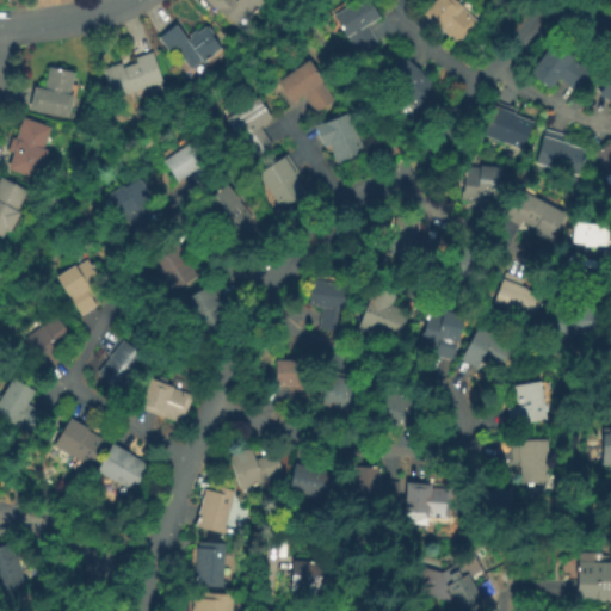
[(266,0),(241,28),(208,0),(266,0)]
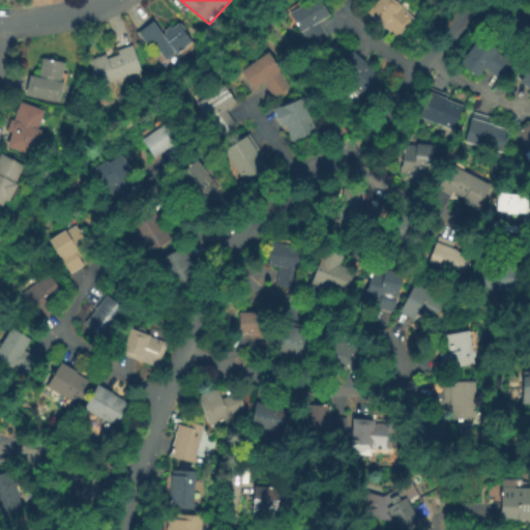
[(334,39),(317,50),(296,13),(318,0),(325,0),(335,17),(325,23),(334,39)]
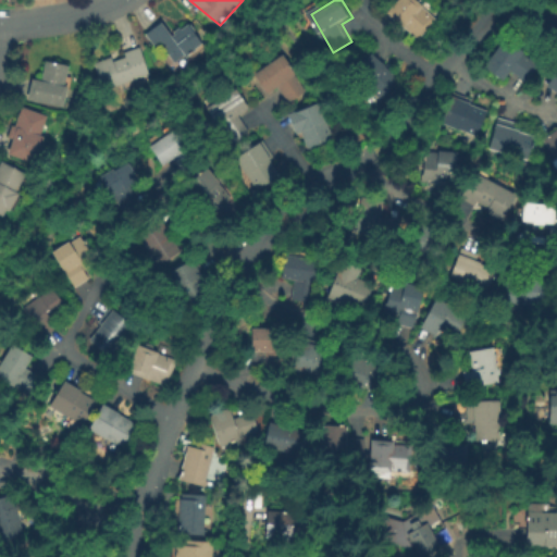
[(441,19),(422,39),(392,12),(401,0),(421,0),(429,5),(428,7),(441,19)]
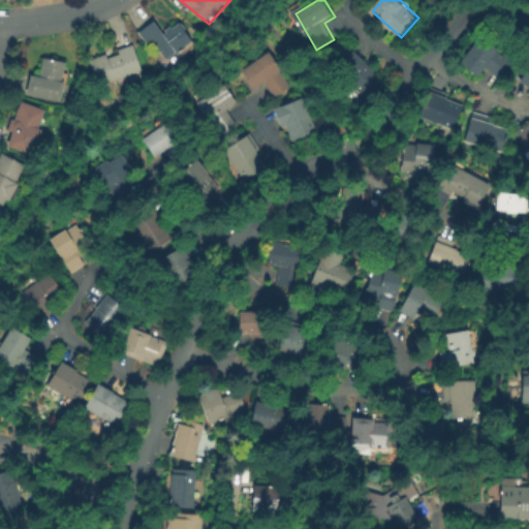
[(154,21),(164,34),(166,33),(165,30),(170,26),(172,28),(179,23),(192,41),(166,60),(154,42),(149,45),(138,32),(154,21)]
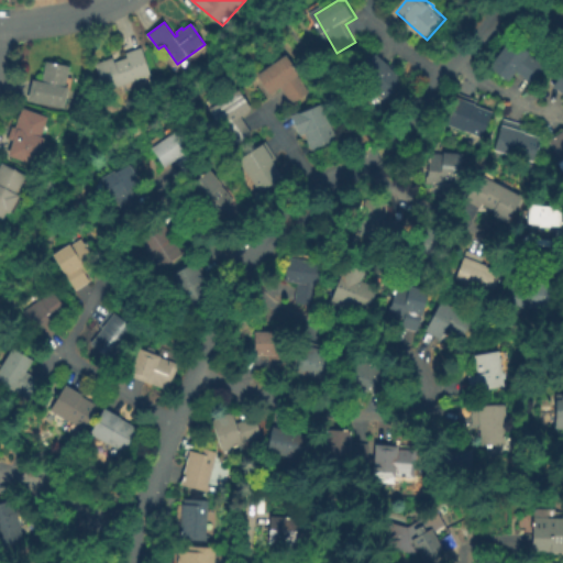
[(549,66),(536,85),(518,73),(511,81),(493,67),(514,37),(534,53),(532,55),(549,66)]
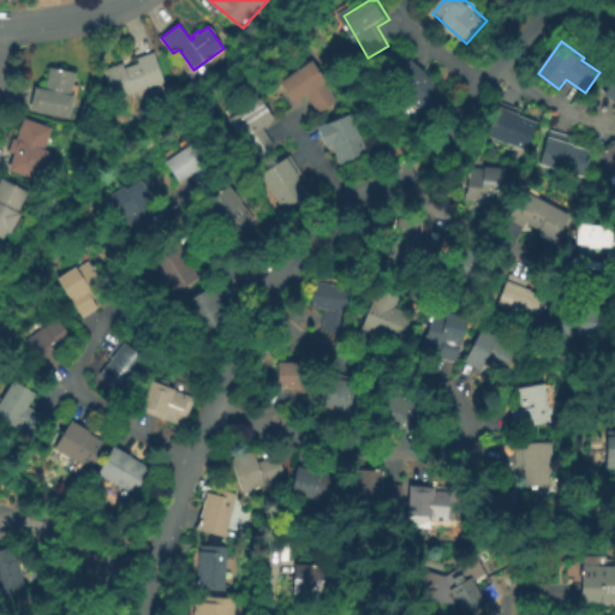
[(155,52),(165,82),(115,99),(105,69),(124,63),(125,67),(139,63),(138,58),(155,52)]
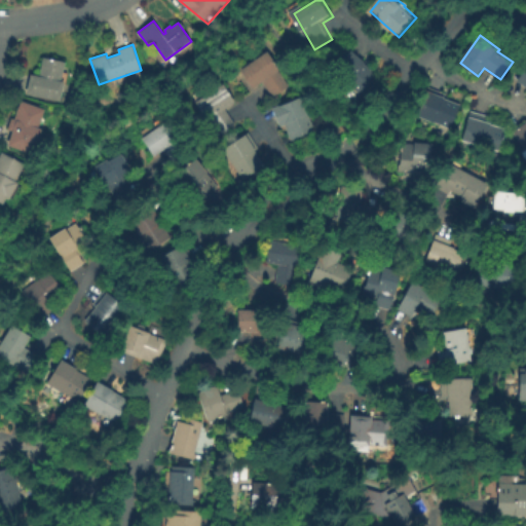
[(382,75),(365,96),(336,70),(354,50),(382,75)]
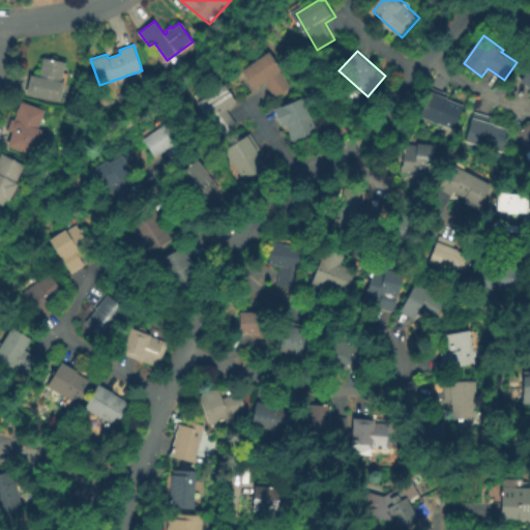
[(285,71),(294,86),(277,97),(267,83),(259,89),(246,70),(273,52),(286,70),(285,71)]
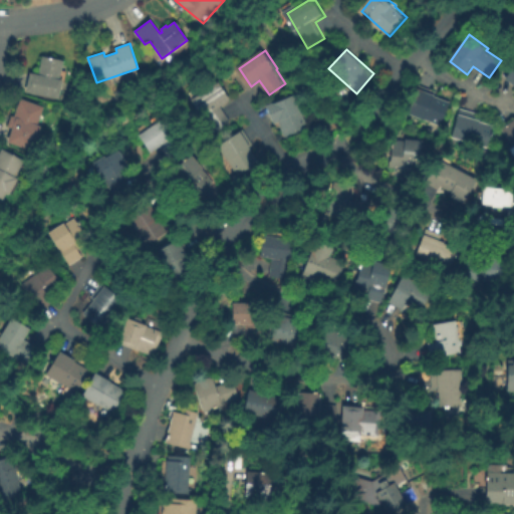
[(64,60),(60,78),(64,79),(60,99),(27,92),(32,72),(39,74),(43,55),(64,60)]
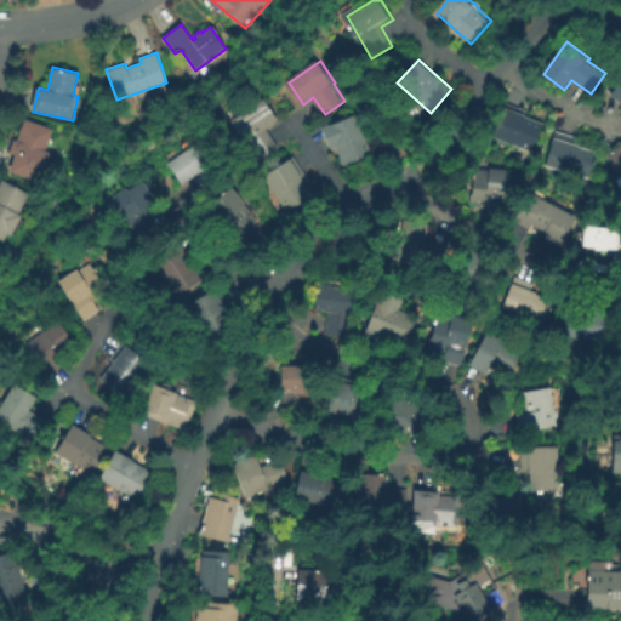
[(620,72),(619,70),(605,96),(620,104),(620,72)]
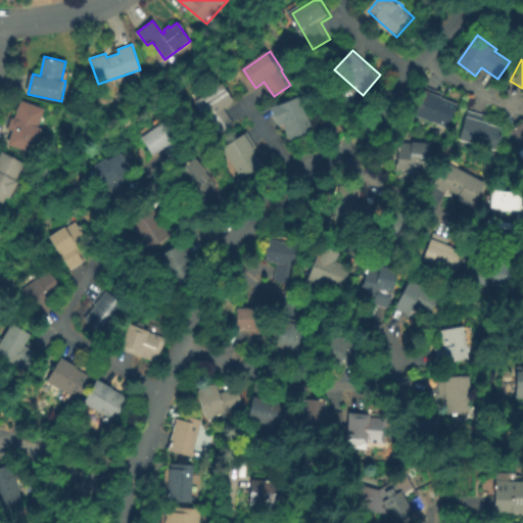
[(237,125),(221,136),(197,101),(225,84),(237,102),(227,109),(237,125)]
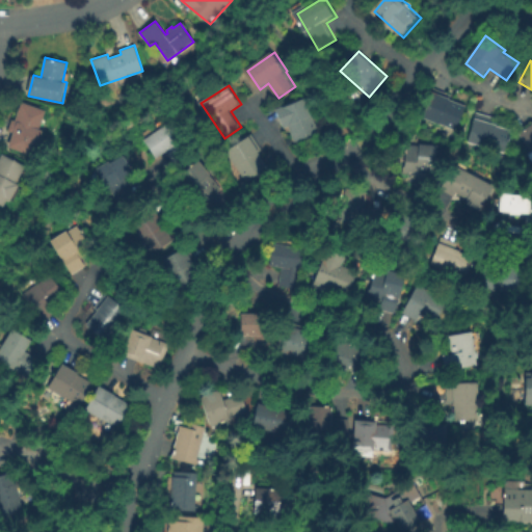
[(471,106),(461,129),(427,114),(437,91),(471,106)]
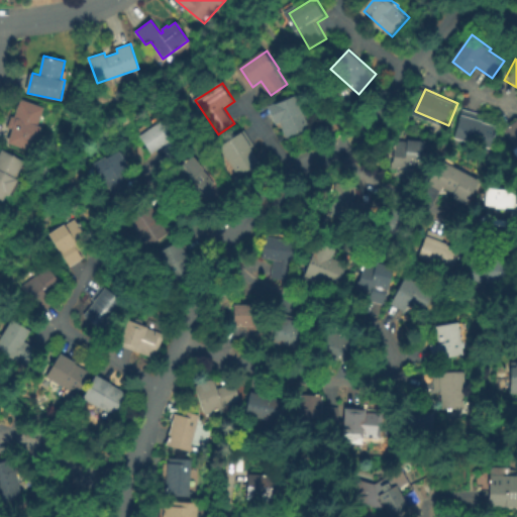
[(302,94),(313,127),(289,139),(282,123),(277,124),(271,106),(302,94)]
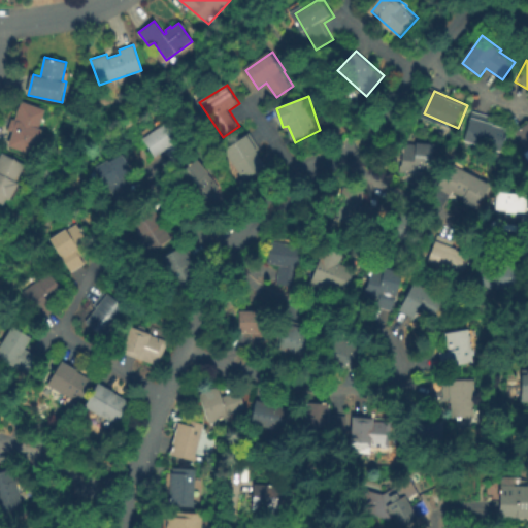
[(44,110),(38,128),(43,130),(37,147),(33,146),(30,154),(9,146),(13,132),(8,131),(12,119),(15,121),(22,102),(44,110)]
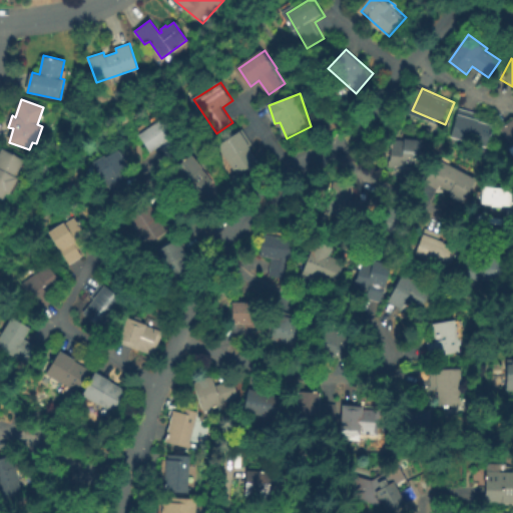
[(172,134),(181,147),(167,156),(159,144),(149,150),(138,132),(167,114),(177,131),(172,134)]
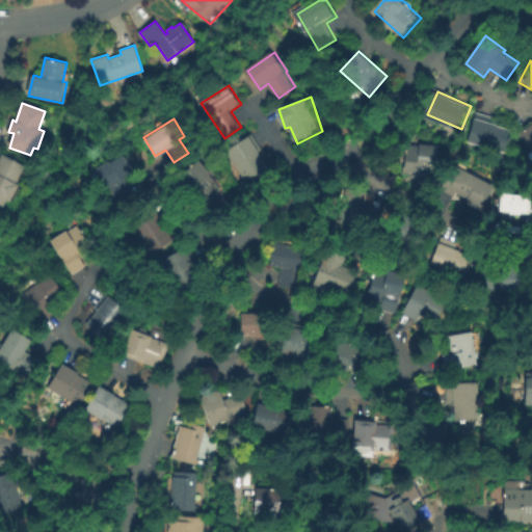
[(513,131),(507,154),(471,143),(477,120),(500,126),(499,127),(513,131)]
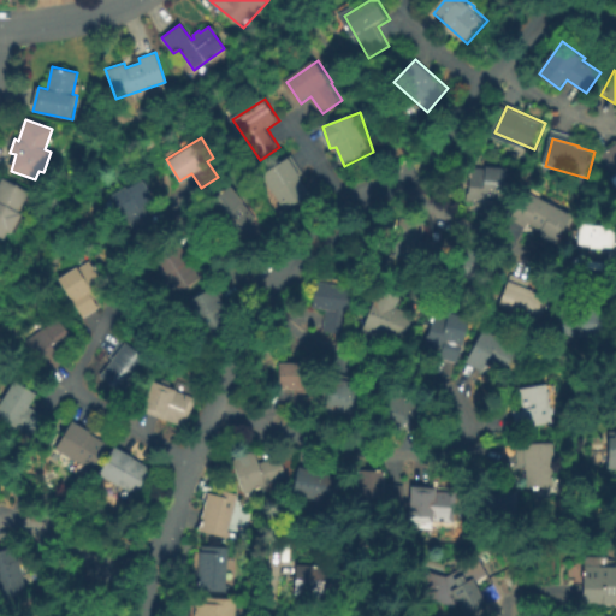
[(615,181),(614,177),(615,176),(615,171),(604,154),(615,144),(615,181)]
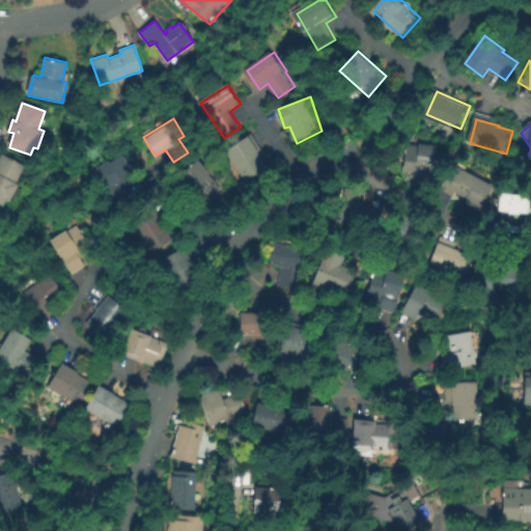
[(271,165),(250,179),(230,149),(252,134),(263,150),(262,151),(271,165)]
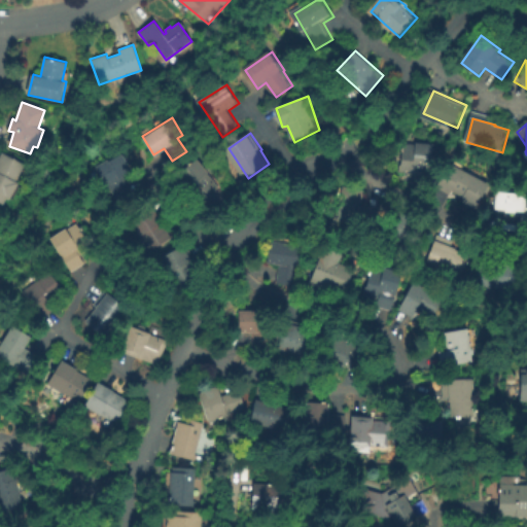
[(435,144),(433,184),(417,183),(417,173),(401,172),(403,142),(435,144)]
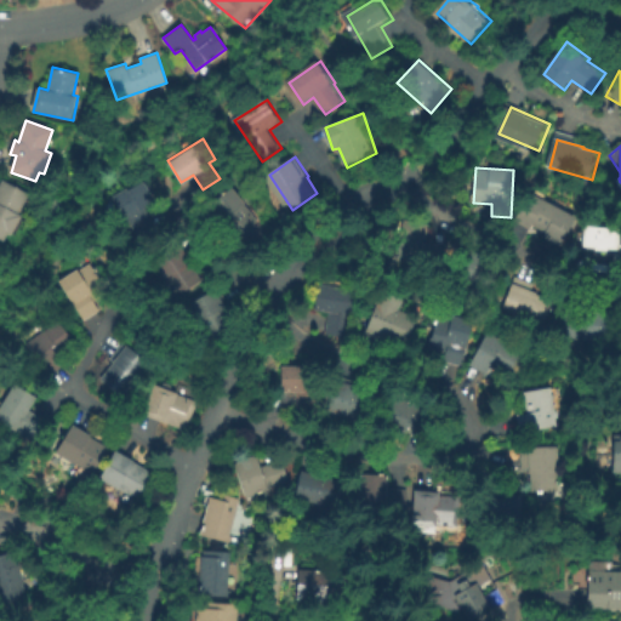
[(30,193),(21,214),(24,215),(13,235),(9,233),(5,240),(0,238),(0,186),(4,180),(30,193)]
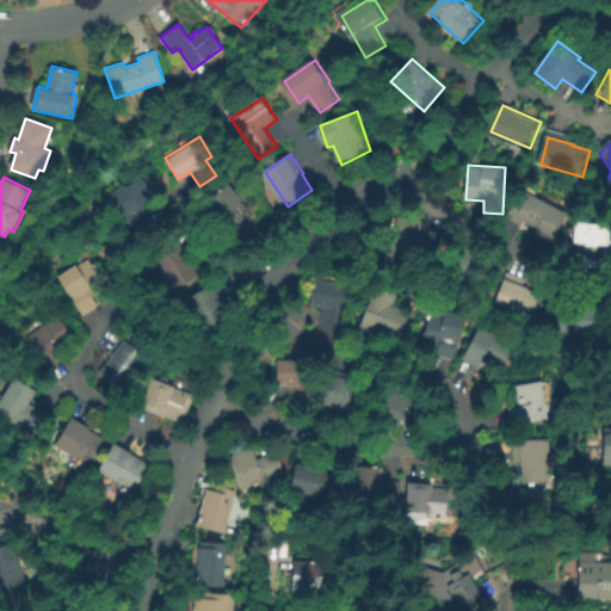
[(142,204),(153,224),(135,234),(125,217),(123,218),(110,195),(140,178),(152,199),(142,204)]
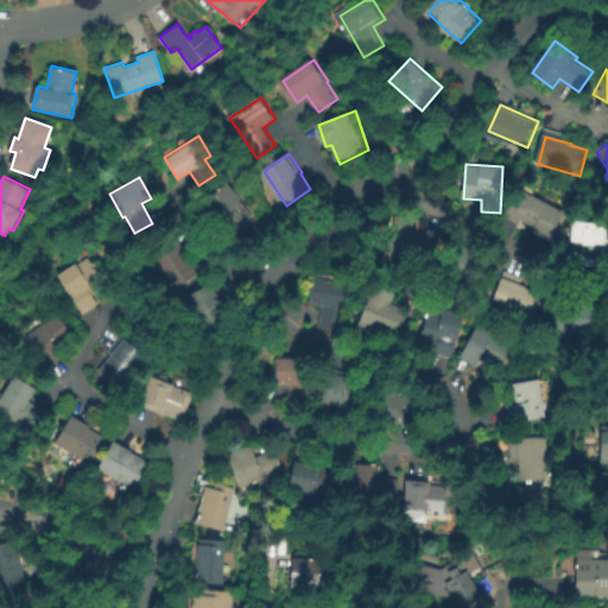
[(257,217),(232,238),(220,221),(215,226),(201,208),(230,184),(257,217)]
